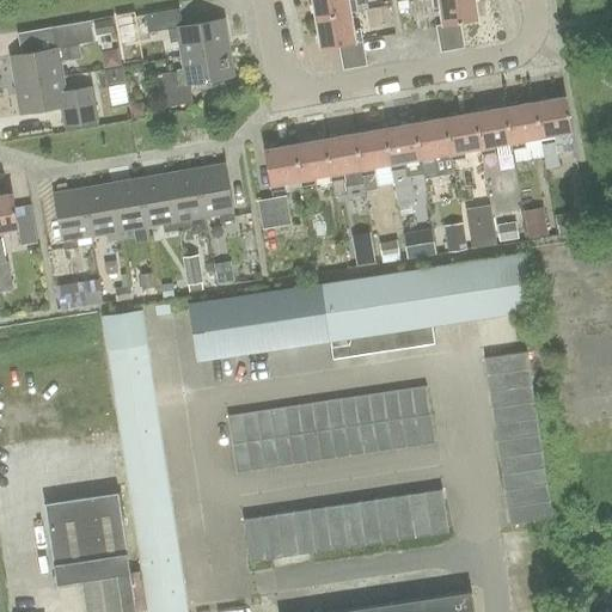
[(312,0),(316,18),(357,11),(355,0),(312,0)]
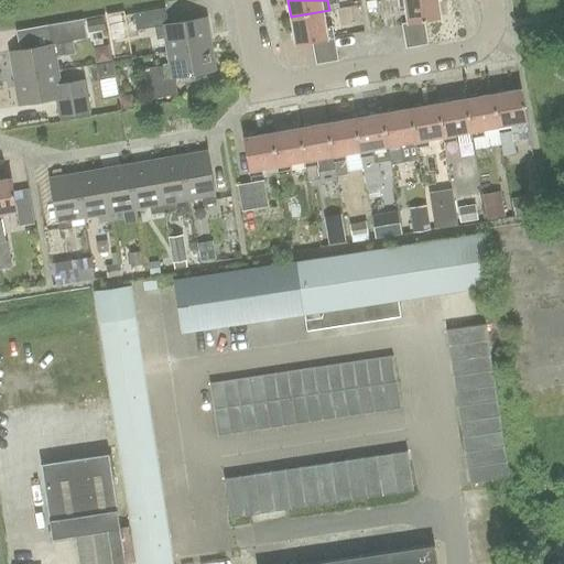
[(338,0),(327,0),(329,10),(329,11),(340,9),(338,0)]
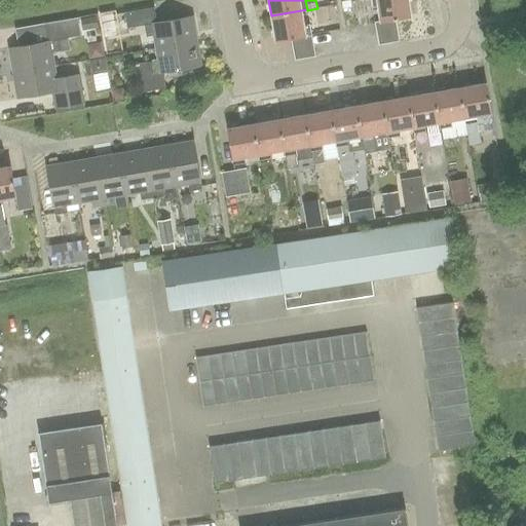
[(412,17),(409,0),(372,0),(373,7),(378,6),(380,22),(381,22),(396,20),(412,17)]
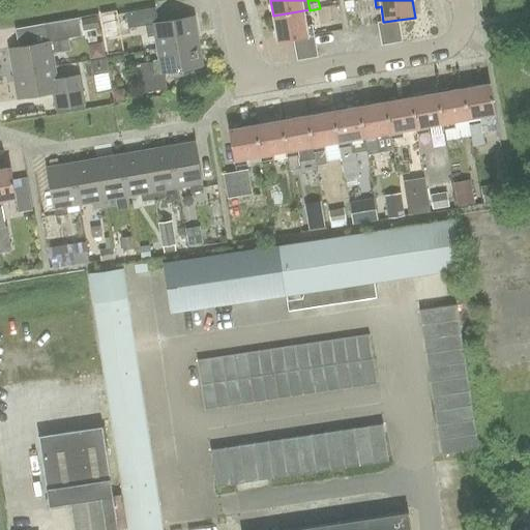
[(354,2),(345,3),(346,10),(355,9),(354,2)]
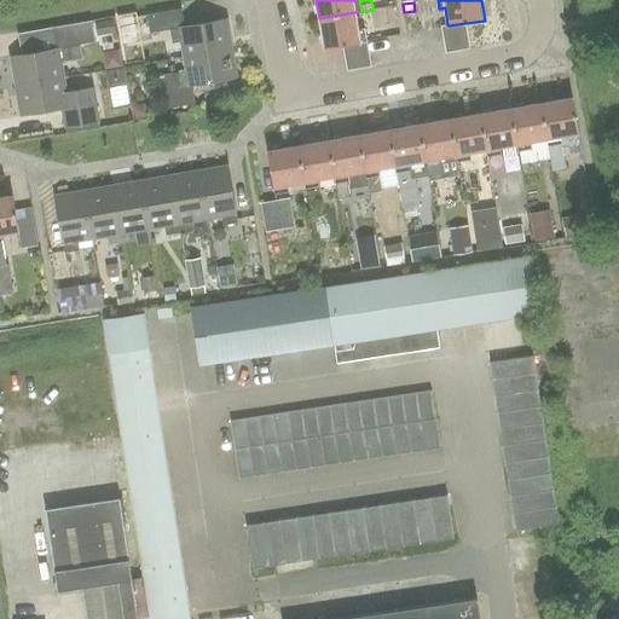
[(181,42),(184,58),(232,50),(227,21),(185,28),(183,9),(148,16),(150,34),(171,30),(173,45),(181,42)]
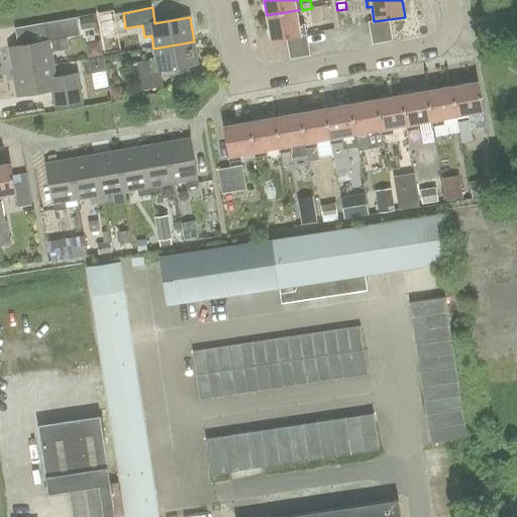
[(302,10),(302,9),(267,15),(272,41),(287,38),(307,35),(305,24),(300,25),(297,11),(302,10)]
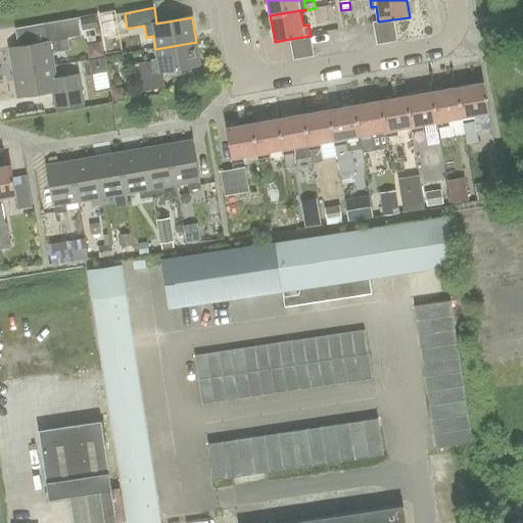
[(115,15),(100,17),(104,38),(120,36),(115,15)]
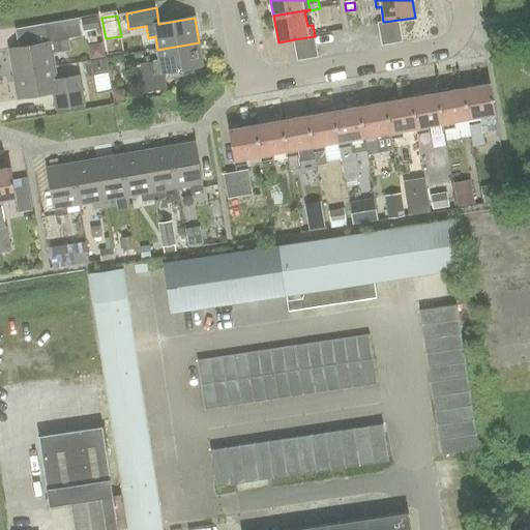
[(71,52),(69,38),(82,36),(79,18),(47,24),(50,41),(9,49),(13,75),(56,67),(54,54),(71,52)]
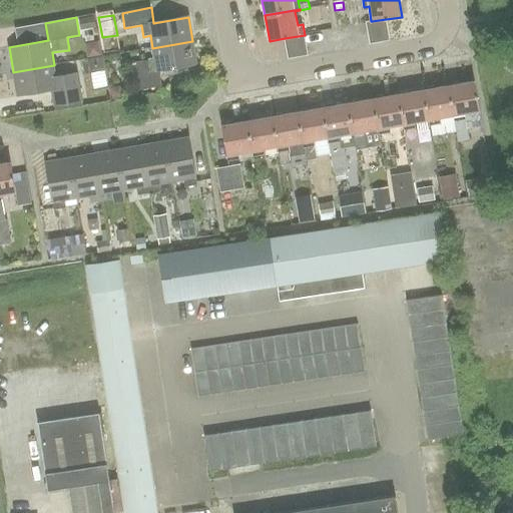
[(79,31),(96,28),(94,17),(77,20),(79,31)]
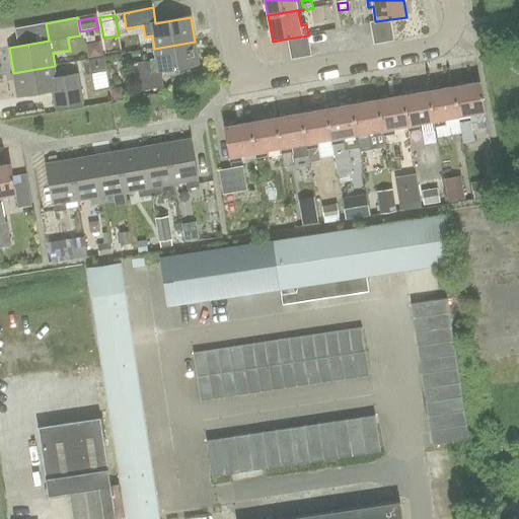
[(392,30),(390,19),(376,21),(375,21),(370,22),(372,33),(392,30)]
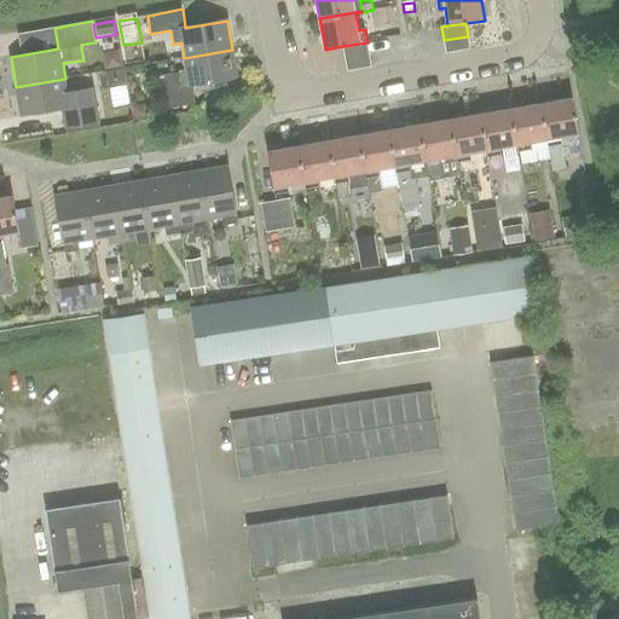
[(469,48),(468,36),(444,40),(446,52),(469,48)]
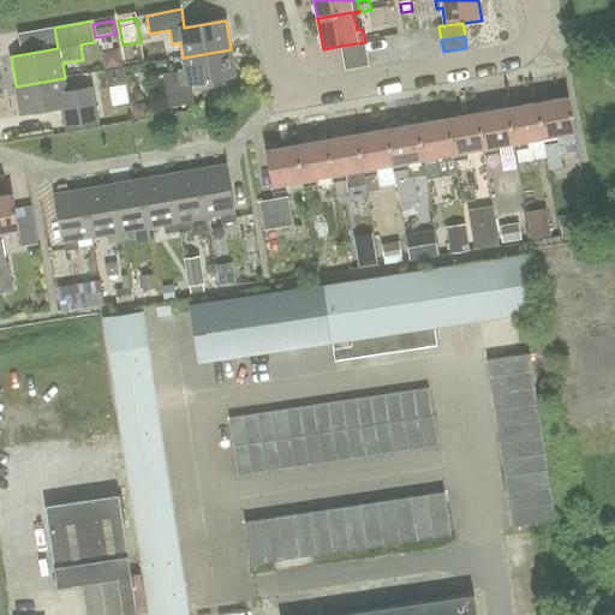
[(366,54),(365,42),(341,46),(344,58),(366,54)]
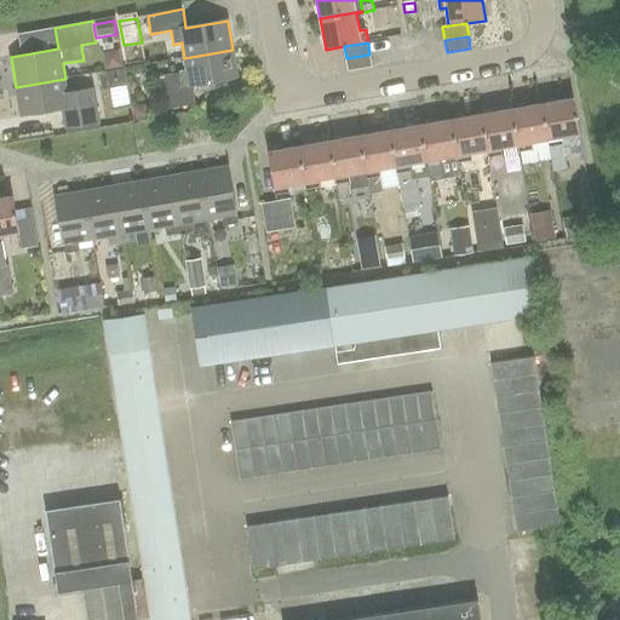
[(193,86),(239,79),(233,50),(184,58),(187,73),(159,78),(165,110),(195,104),(193,86)]
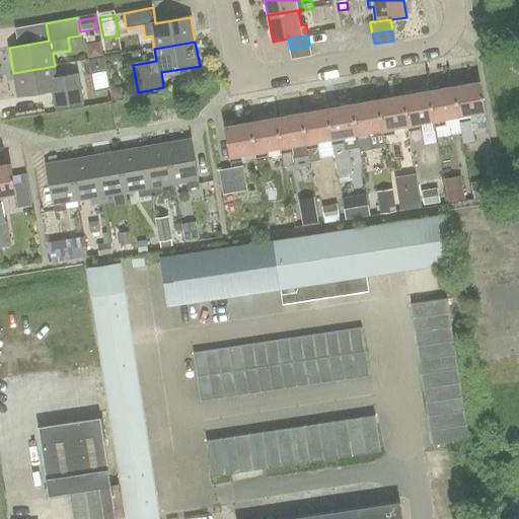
[(311,56),(309,46),(290,49),(291,59),(311,56)]
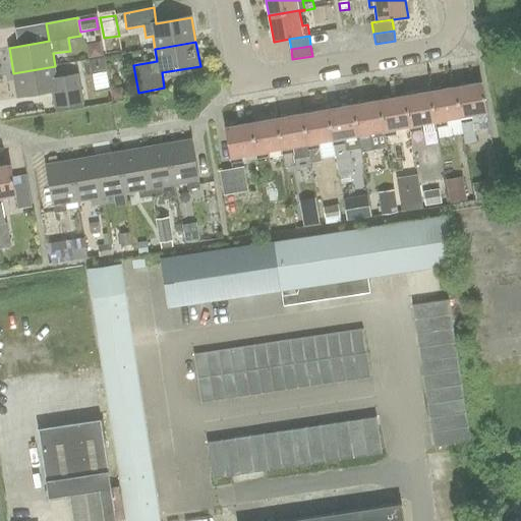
[(105,57),(90,60),(92,74),(107,71),(105,57)]
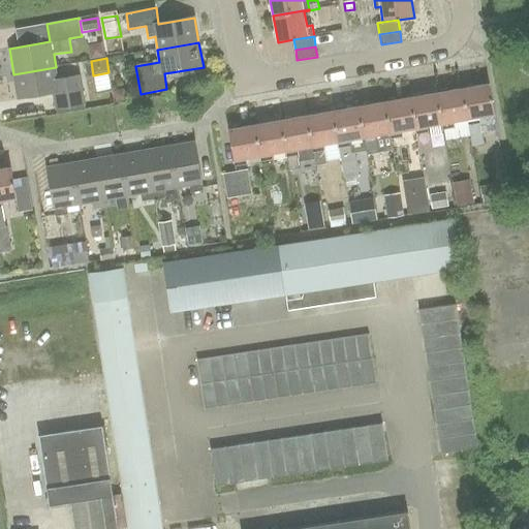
[(81,75),(58,79),(56,67),(13,74),(19,99),(54,93),(57,110),(86,104),(81,75)]
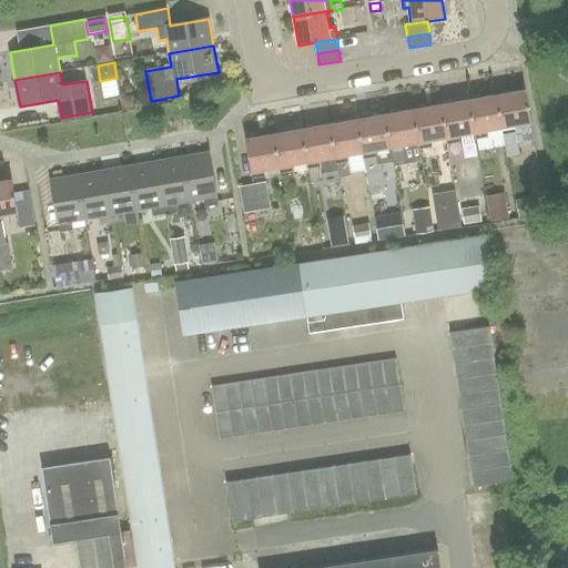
[(515,125),(531,123),(526,90),(497,94),(504,128),(503,128),(504,134),(507,156),(519,155),(516,132),(515,125)]
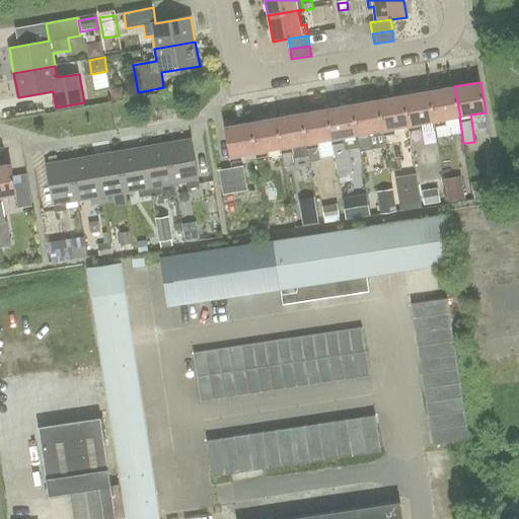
[(460,117),(454,86),(429,91),(435,122),(434,122),(435,127),(446,125),(445,120),(459,117),(460,117)]
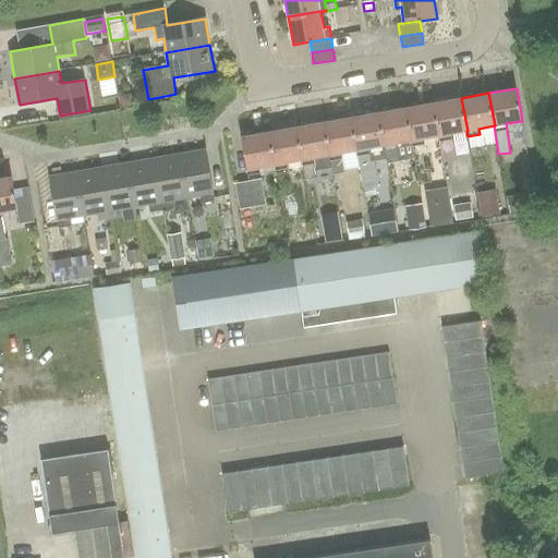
[(121,109),(135,108),(134,95),(120,97),(121,109)]
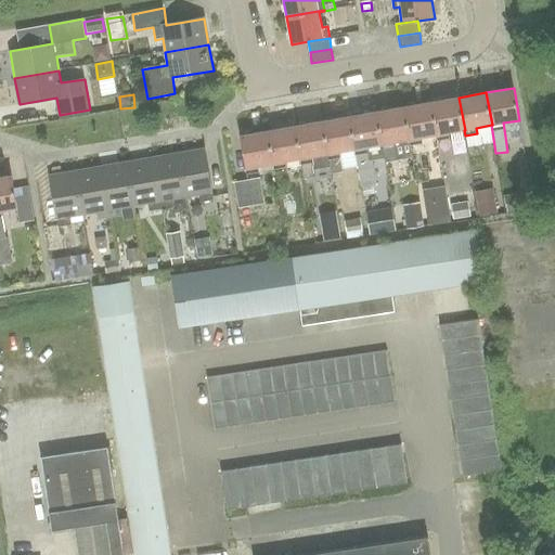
[(465,130),(459,98),(431,102),(437,134),(438,141),(450,139),(449,132),(464,130),(465,130)]
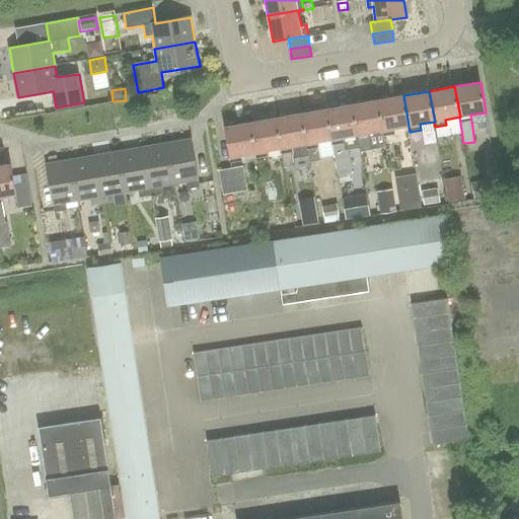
[(403,95),(378,100),(383,131),(384,136),(395,134),(394,129),(409,126),(403,95)]
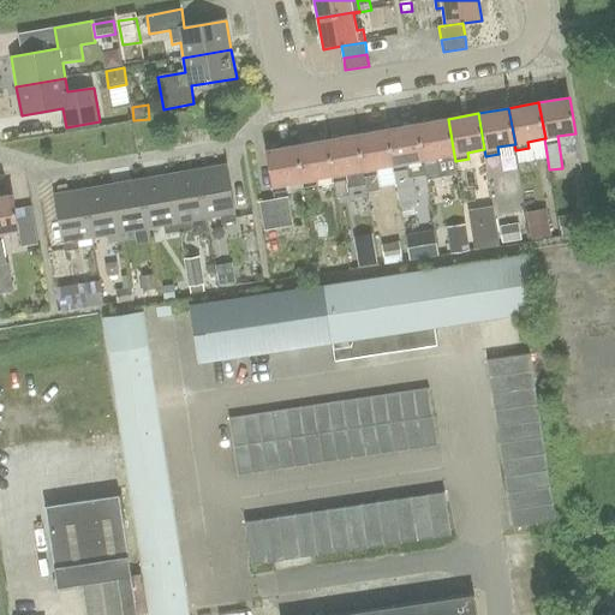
[(448,119),(418,124),(424,160),(425,166),(427,175),(427,179),(441,177),(439,165),(437,157),(454,155),(448,119)]
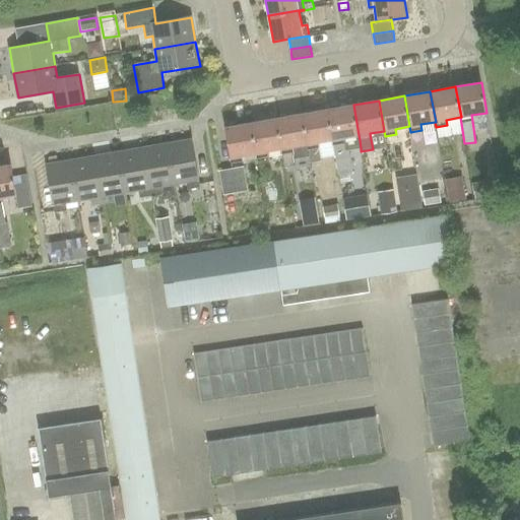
[(353,105),(328,110),(333,140),(332,140),(333,145),(336,158),(339,174),(352,172),(348,150),(361,148),(360,140),(359,135),(353,105)]
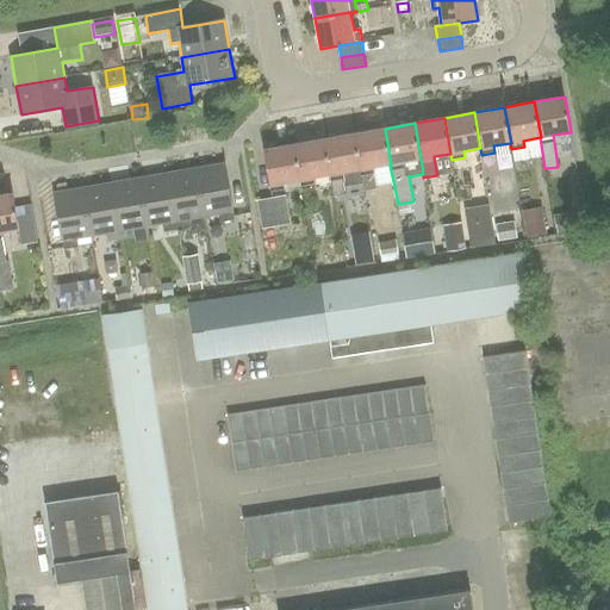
[(385,129),(355,134),(361,169),(360,169),(363,184),(365,191),(378,188),(374,173),(374,167),(390,165),(391,165),(385,129)]
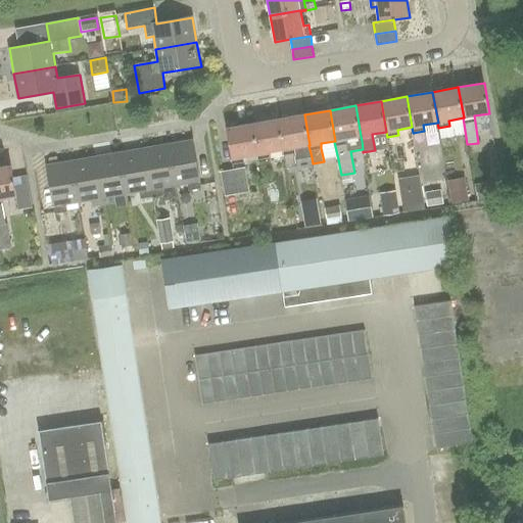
[(304,114),(279,120),(284,150),(283,150),(284,155),(286,169),(297,167),(296,160),(312,157),(308,145),(310,145),(304,114)]
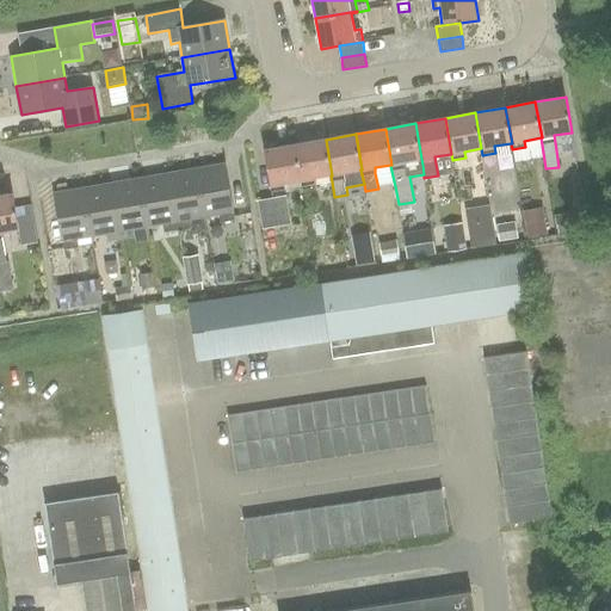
[(332,176),(326,140),(295,144),(302,180),(301,180),(302,186),(315,184),(314,178),(331,176),(332,176)]
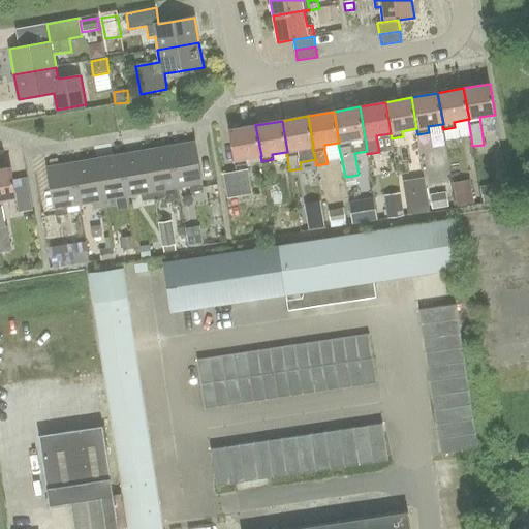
[(255,125),(229,130),(235,161),(236,166),(247,164),(246,159),(260,156),(261,156),(255,125)]
